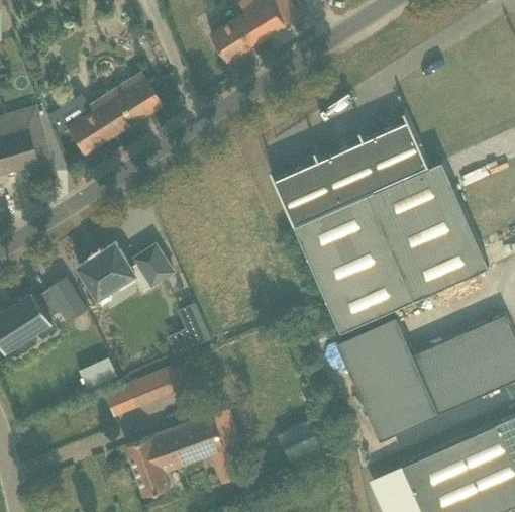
[(209,37),(225,65),(297,19),(284,0),(247,0),(237,7),(243,16),(209,37)]
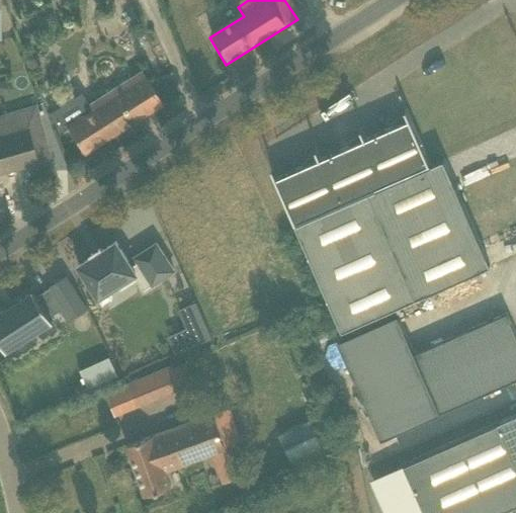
[(78,97),(48,116),(60,135),(65,131),(82,157),(159,107),(140,76),(86,110),(78,97)]
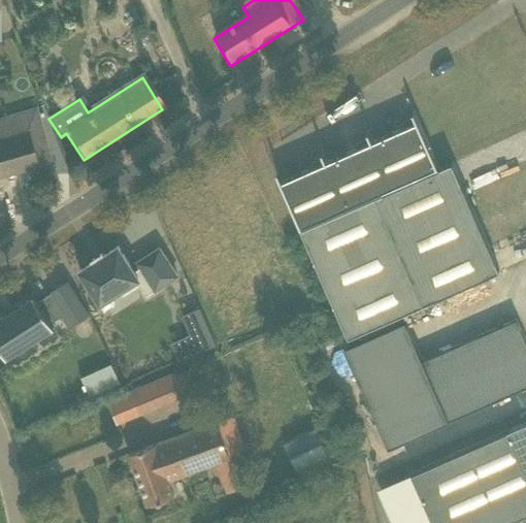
[(0,101),(1,102),(8,100),(11,95),(9,89),(4,86),(0,87),(0,101)]
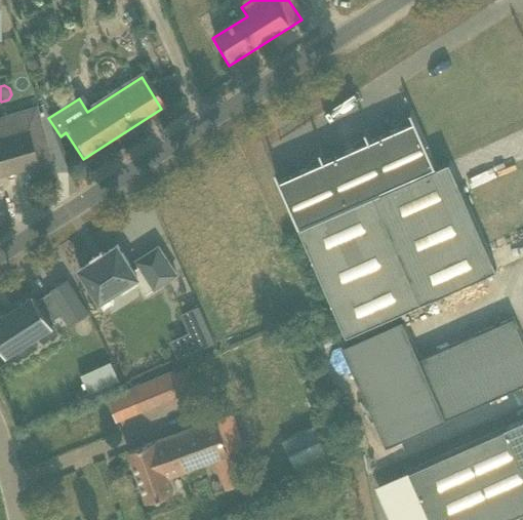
[(0,177),(48,165),(33,110),(0,118),(0,177)]
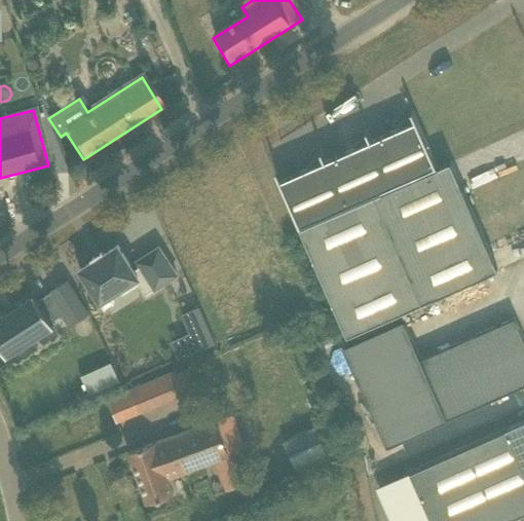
[(274,176),(273,177),(297,232),(435,173),(410,116),(409,117),(411,123),(397,129),(398,133),(369,146),(365,136),(364,138),(366,143),(351,149),(352,152),(324,165),(320,156),(317,157),(320,163),(306,170),(307,173),(278,185),(274,176)]
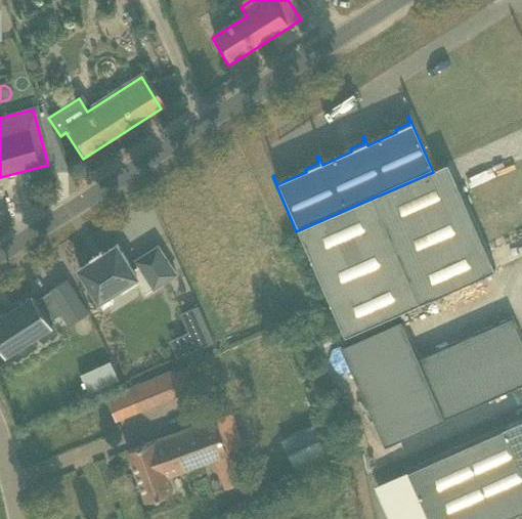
[(446,166),(296,232),(344,340),(493,273),(446,166)]
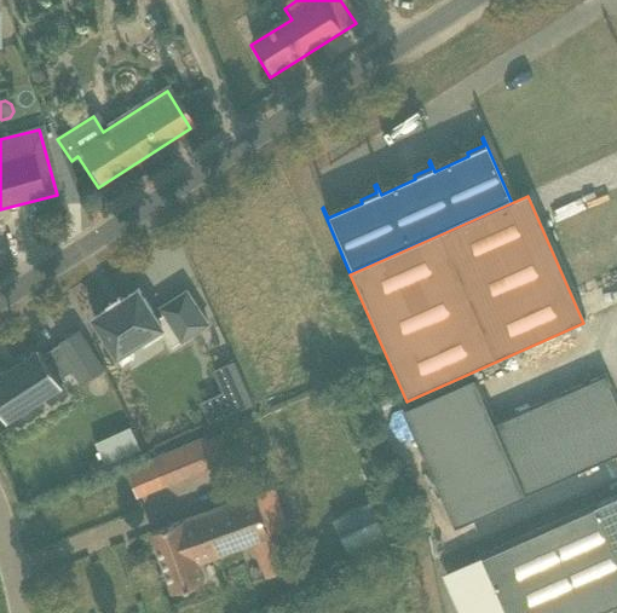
[(205,329),(184,296),(159,313),(162,319),(155,324),(136,294),(119,305),(117,302),(107,310),(108,312),(91,323),(115,360),(137,346),(140,352),(161,339),(169,352),(205,329)]
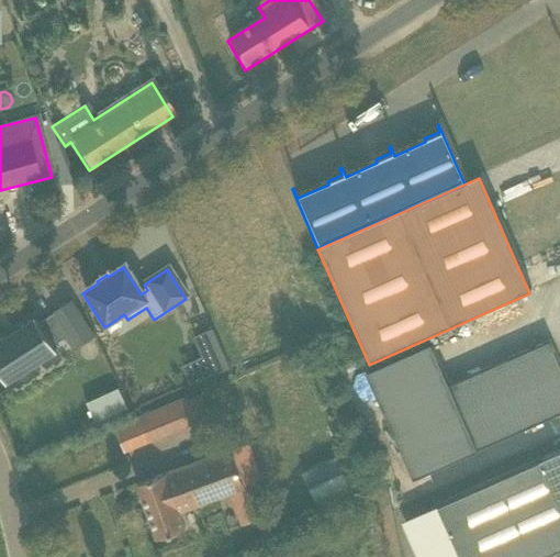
[(34,321),(0,343),(0,379),(4,386),(55,354),(52,349),(67,340),(75,352),(92,341),(69,304),(52,315),(53,318),(37,326),(34,321)]
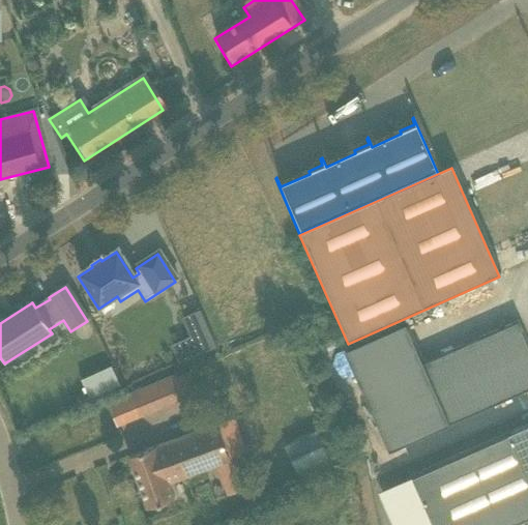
[(198,358),(215,350),(200,315),(182,322),(191,341),(198,358)]
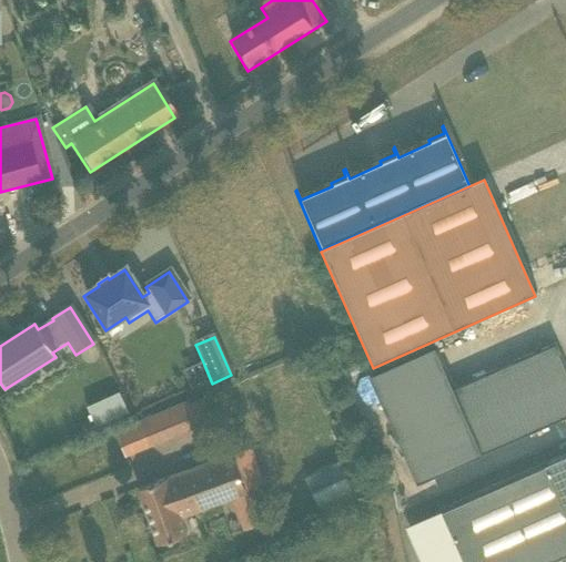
[(565,377),(554,348),(452,394),(433,350),(370,379),(416,487),(565,420),(565,377)]
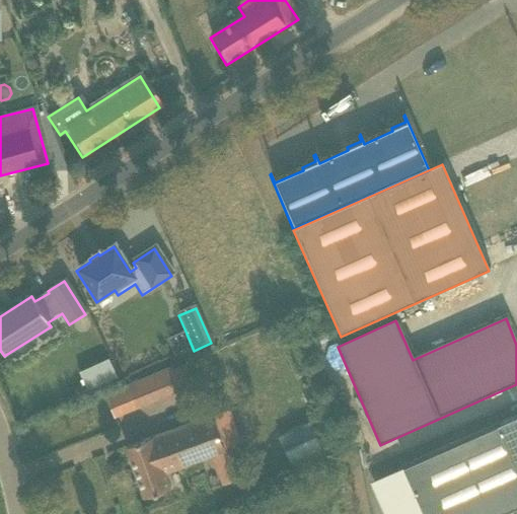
[(170,373),(169,372),(127,390),(135,412),(193,388),(186,367),(170,373)]
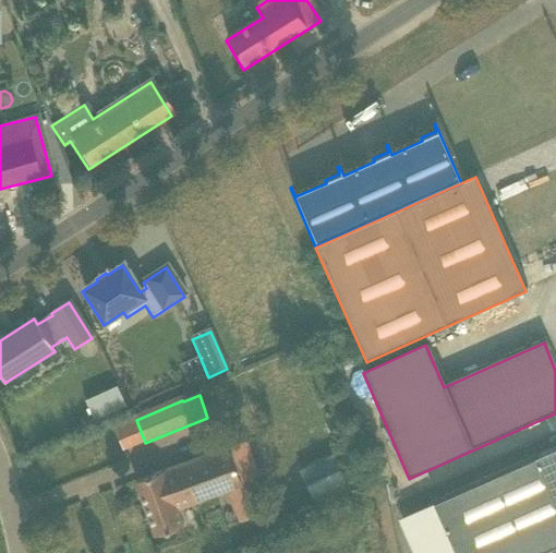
[(241,489),(241,488),(258,481),(246,446),(227,453),(227,449),(135,485),(157,539),(183,529),(177,513),(241,489)]
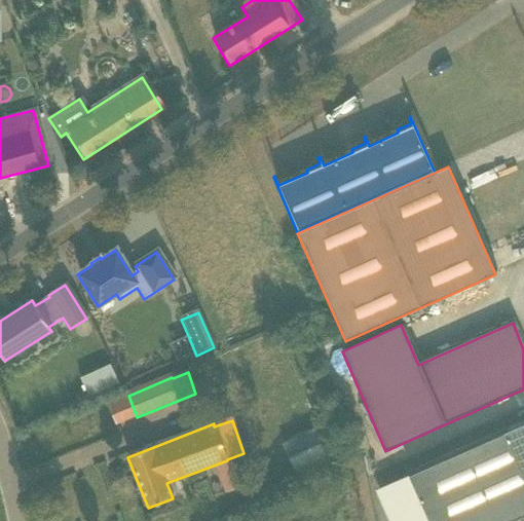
[(523,424),(408,476),(426,520),(513,520),(523,516),(523,424)]
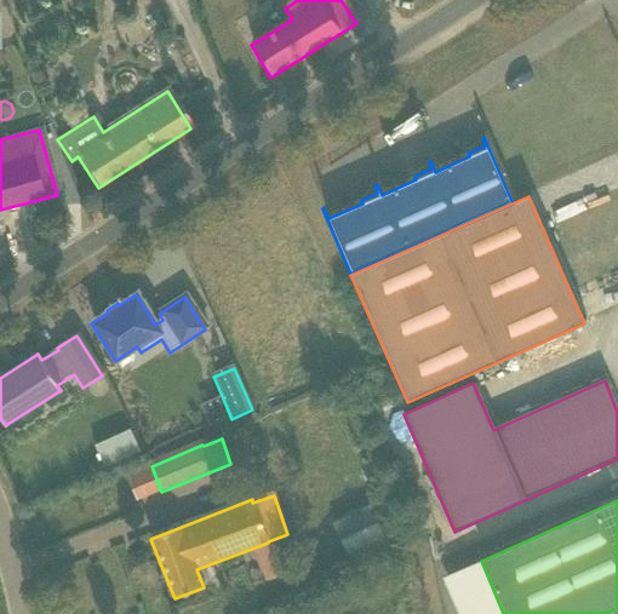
[(390,549),(370,506),(331,524),(352,567),(390,549)]
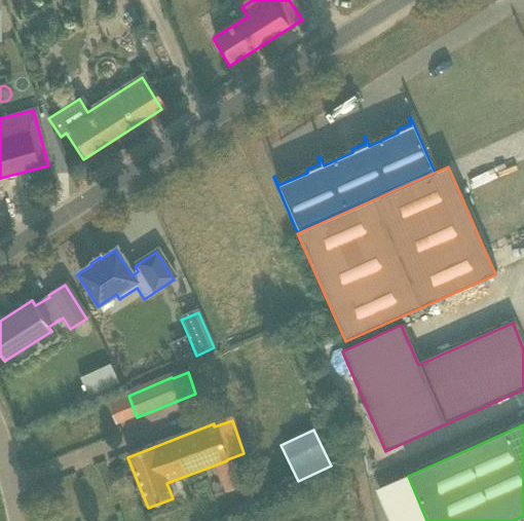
[(237,479),(222,485),(225,493),(240,488),(237,479)]
